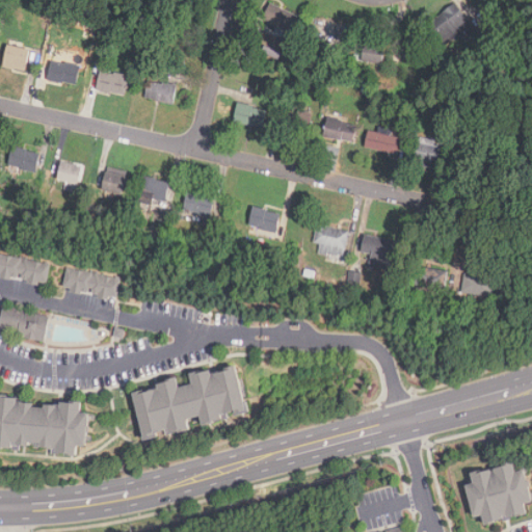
[(291,33),(298,16),(269,3),(262,21),(291,33)]
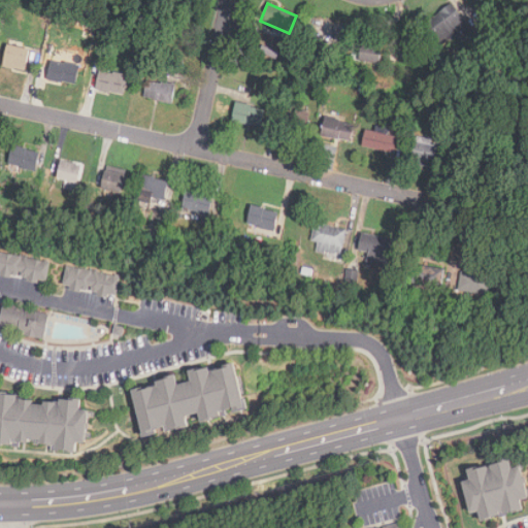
[(426,21),(439,44),(467,29),(454,4),(426,21)]
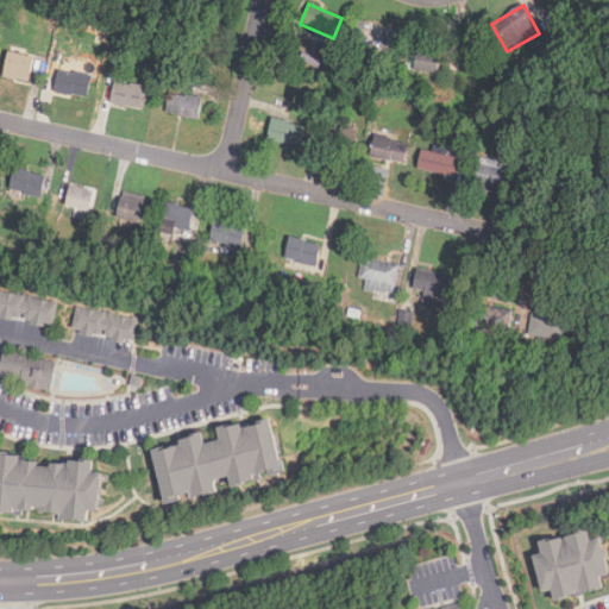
[(414,69),(438,73),(441,54),(418,50),(414,69)]
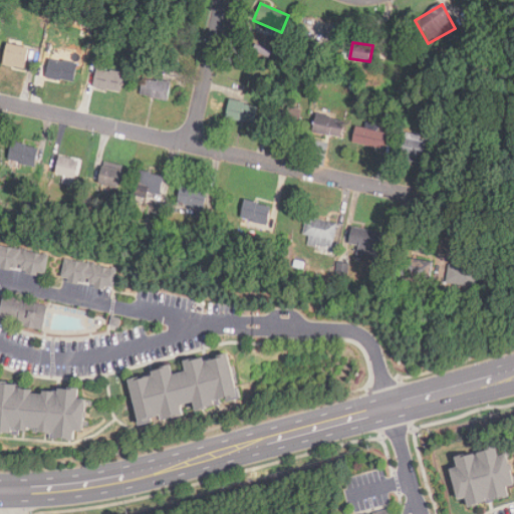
[(3,64),(24,68),(28,48),(7,43),(3,64)]
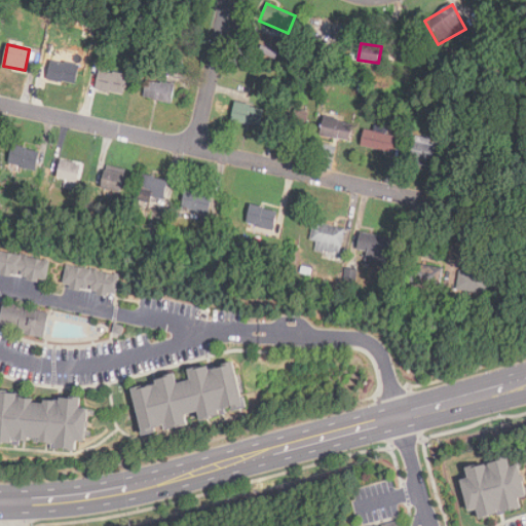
[(47,79),(75,85),(80,65),(51,60),(47,79)]
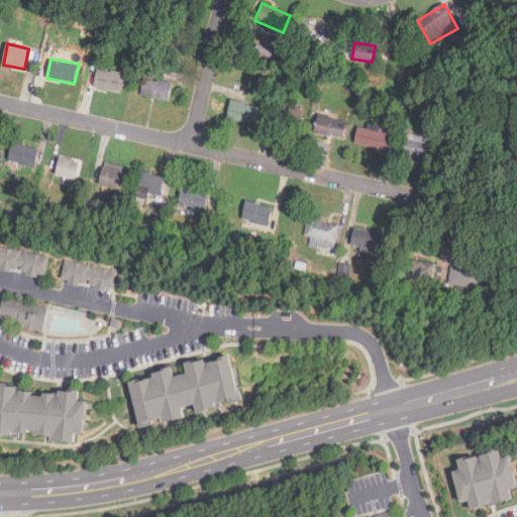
[(93,87),(121,93),(125,74),(97,69),(93,87)]
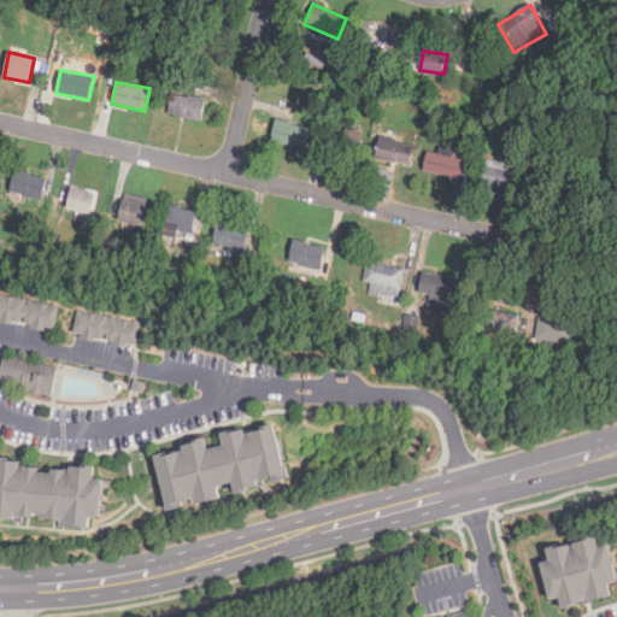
[(205,99),(171,93),(168,113),(201,121),(205,99)]
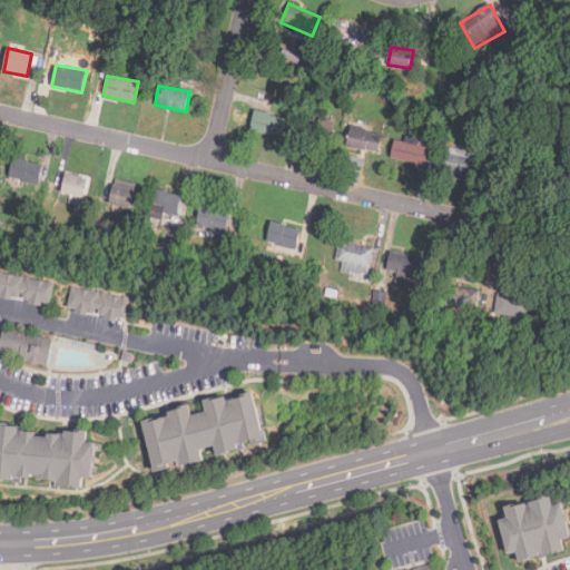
[(282,136),(285,116),(254,110),(251,131),(282,136)]
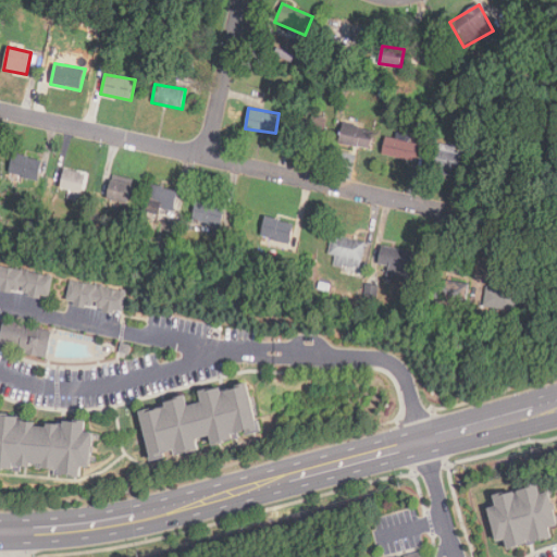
[(326,122),(296,115),(291,138),(322,145),(326,122)]
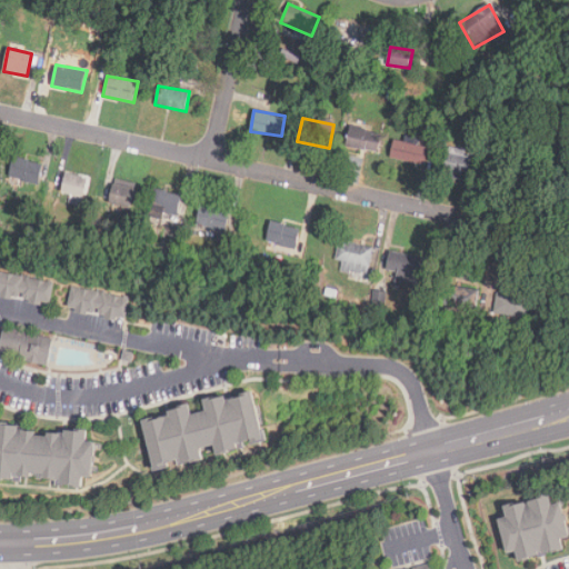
[(378,151),(381,131),(350,126),(347,147),(378,151)]
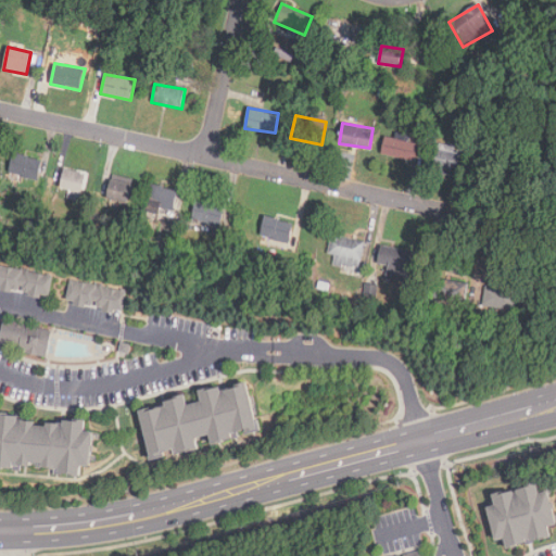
[(414,161),(418,141),(386,136),(381,154),(414,161)]
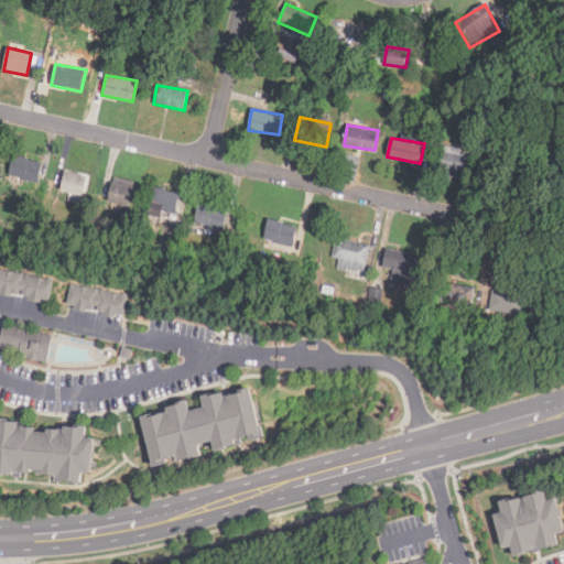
[(463,179),(466,154),(443,151),(438,175),(463,179)]
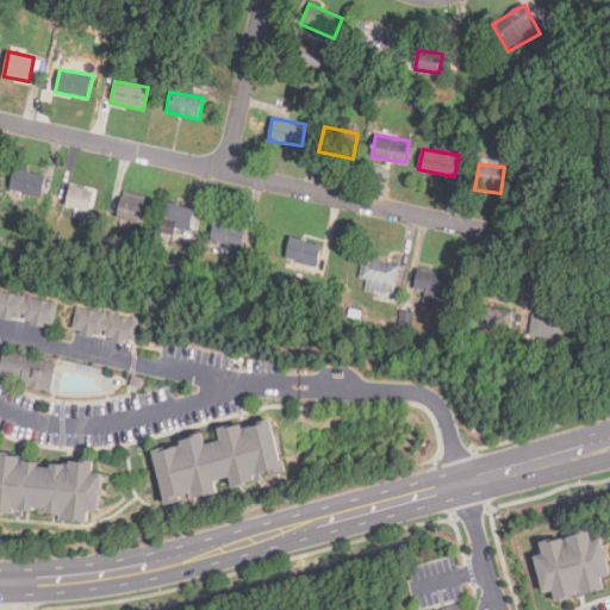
[(10,191),(42,197),(45,175),(14,168),(10,191)]
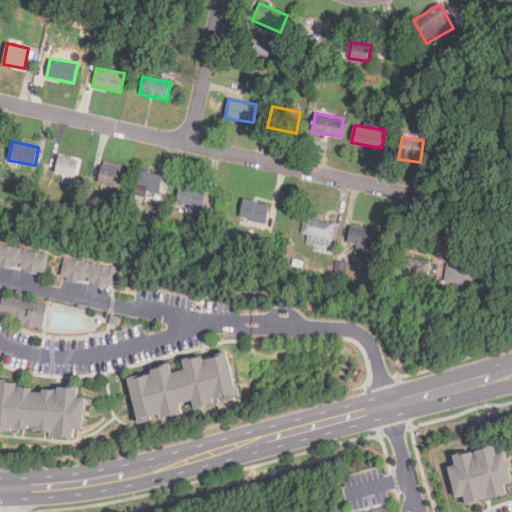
[(54,174),(72,179),(77,160),(58,155),(54,174)]
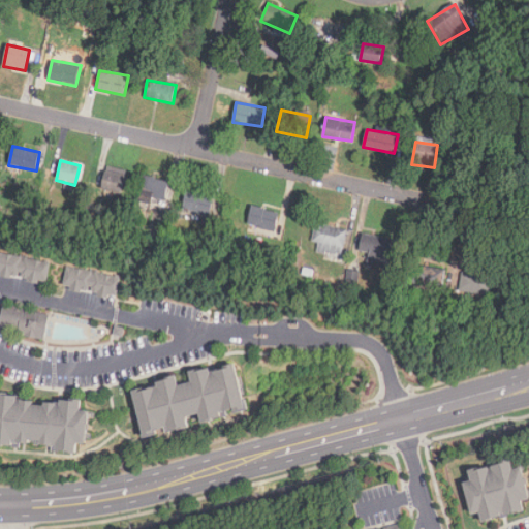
[(126,176),(105,169),(100,188),(120,194),(126,176)]
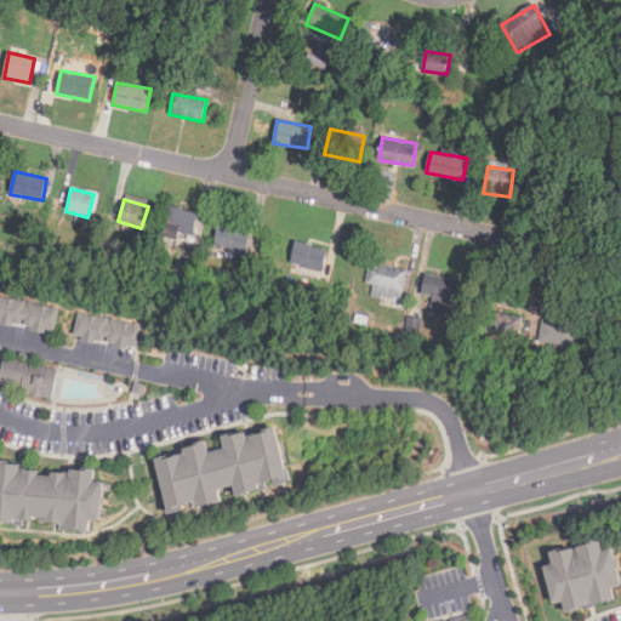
[(193,239),(199,212),(165,205),(160,232),(193,239)]
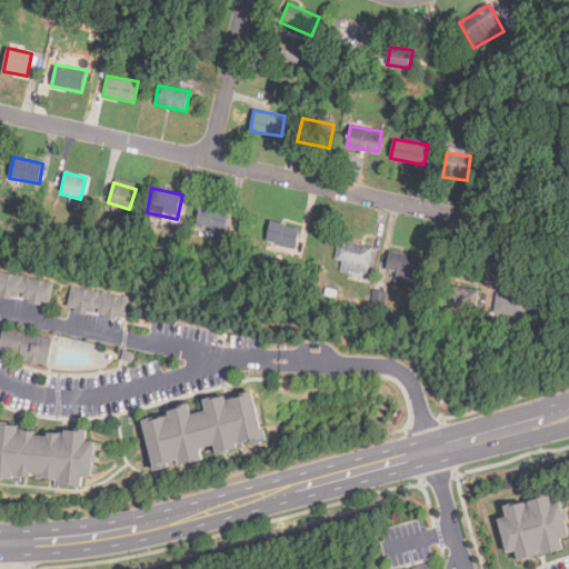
[(218,229),(221,208),(200,205),(197,226),(218,229)]
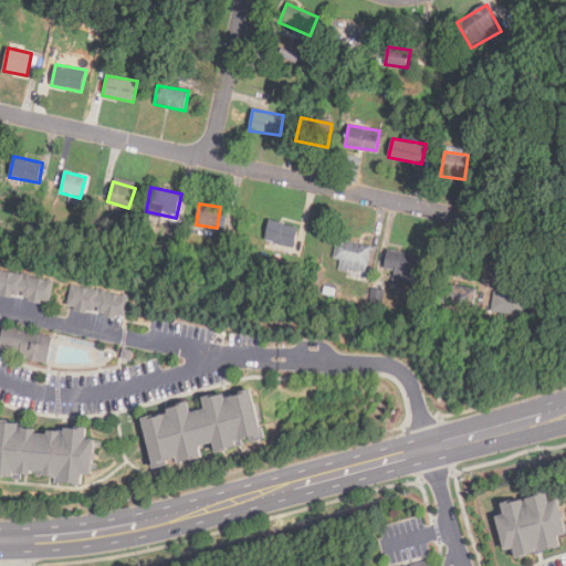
[(299,228),(270,220),(264,239),(293,248),(299,228)]
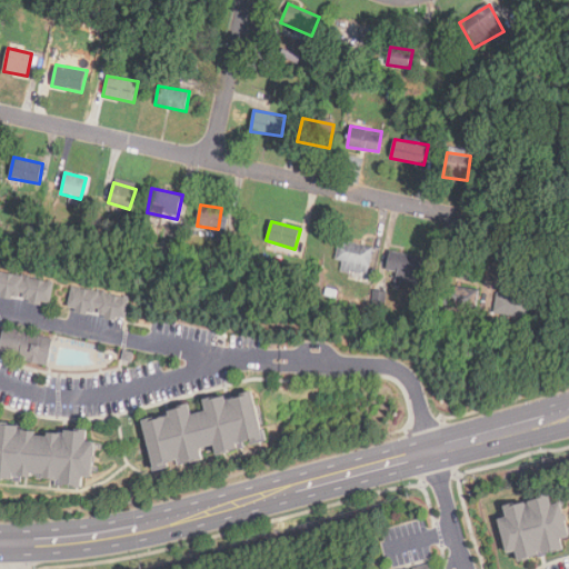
[(369,270),(372,246),(339,240),(336,266),(369,270)]
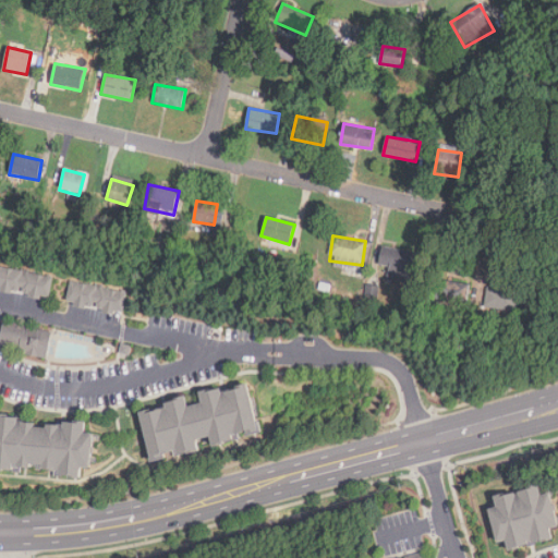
[(416,253),(381,246),(378,266),(413,273),(416,253)]
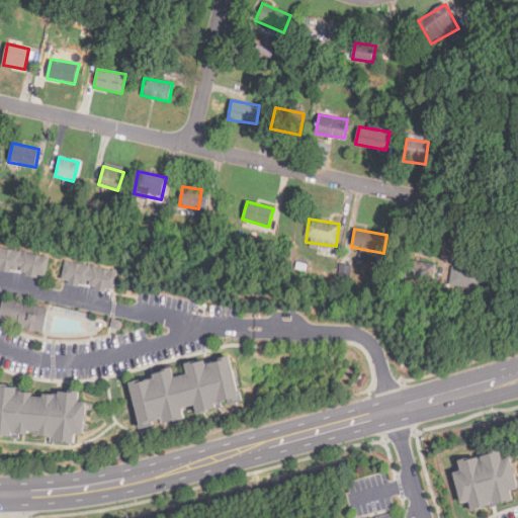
[(0,247),(48,257),(44,276),(36,275),(35,279),(24,276),(25,273),(9,269),(8,272),(0,270),(0,247)]
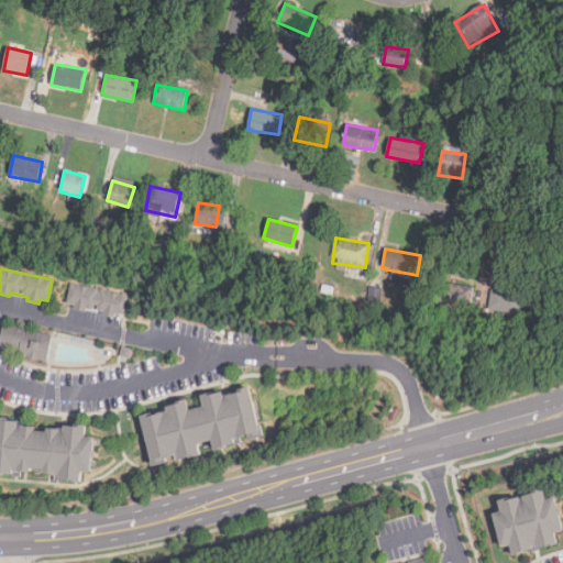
[(68,283),(127,295),(122,316),(114,315),(113,318),(101,316),(102,312),(85,308),(84,311),(73,309),(74,306),(64,304),(68,283)]
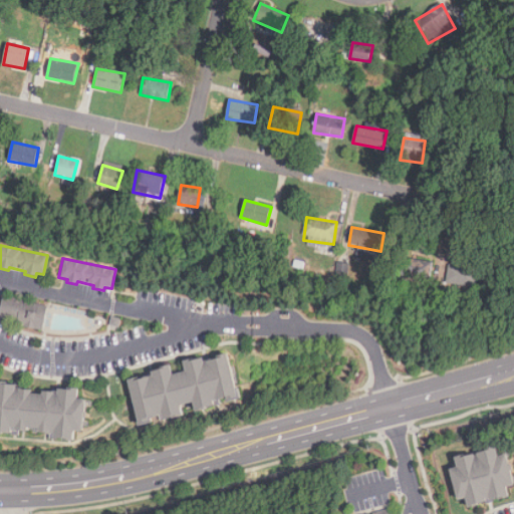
[(431,279),(432,261),(403,259),(402,277),(431,279)]
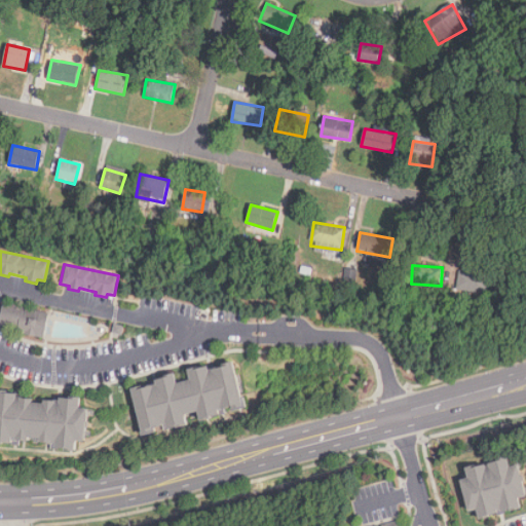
[(456,290),(487,293),(489,274),(458,271),(456,290)]
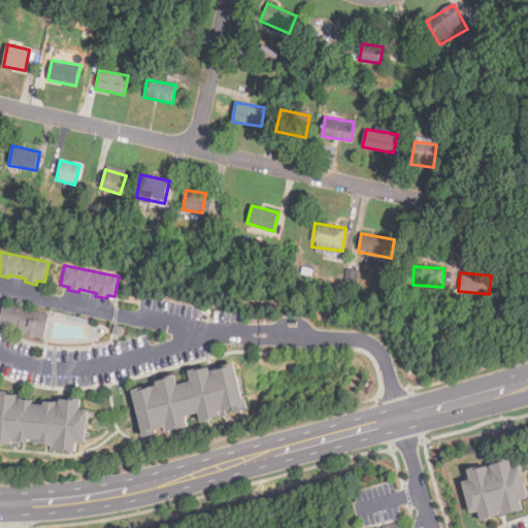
[(2,303),(0,310),(0,327),(39,336),(41,336),(46,314),(45,314),(2,303)]
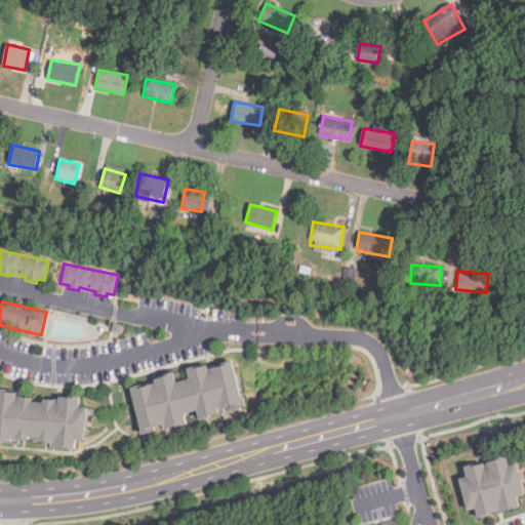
[(113,322),(111,331),(119,332),(121,324),(113,322)]
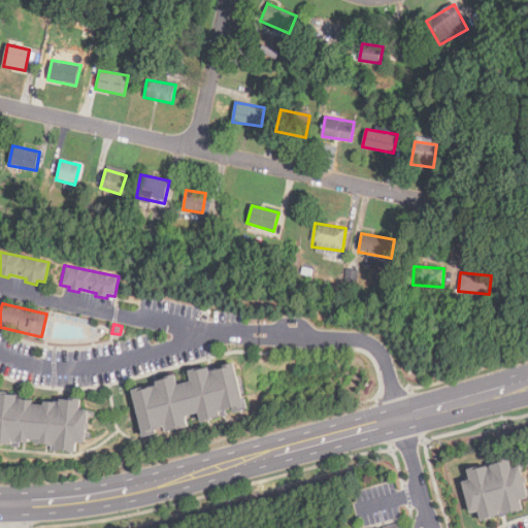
[(129,387),(141,435),(155,432),(154,429),(167,425),(168,429),(186,425),(184,416),(199,411),(201,423),(221,418),(220,414),(231,410),(232,415),(245,411),(233,363),(221,366),(222,369),(208,372),(207,368),(189,373),(191,382),(176,385),(174,375),(156,380),(157,385),(143,388),(142,384),(129,387)]
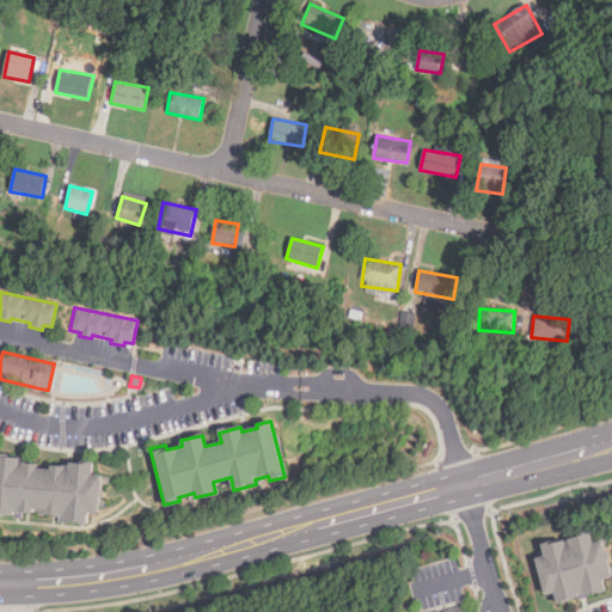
[(0,520),(4,521),(4,519),(14,520),(16,516),(34,518),(35,513),(44,514),(44,519),(62,520),(62,524),(74,525),(74,526),(87,527),(89,515),(98,516),(102,477),(91,476),(92,464),(83,464),(83,465),(71,464),(71,469),(51,466),(51,471),(36,470),(37,464),(18,463),(18,459),(7,459),(7,457),(0,456),(0,520)]
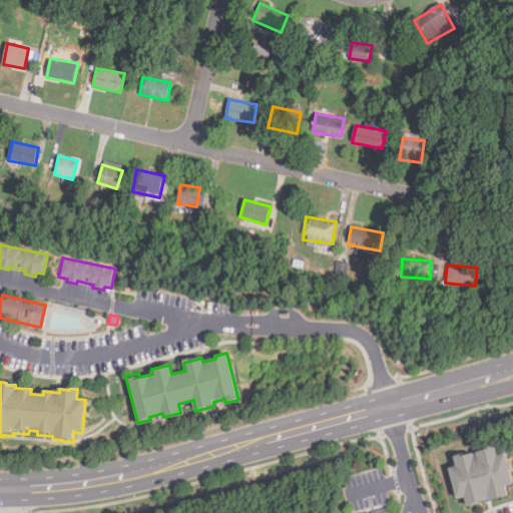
[(455,453),(457,465),(451,466),(457,497),(466,495),(468,504),(509,496),(507,484),(512,483),(507,451),(498,453),(497,445),(455,453)]
